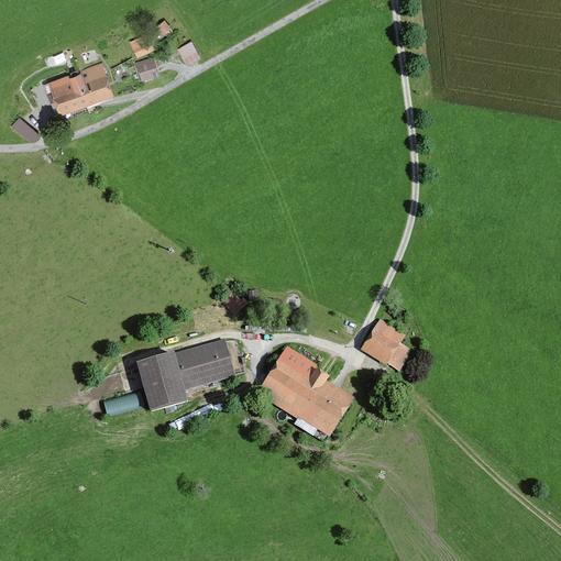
[(157,24),(163,30),(168,25),(163,19),(157,24)]
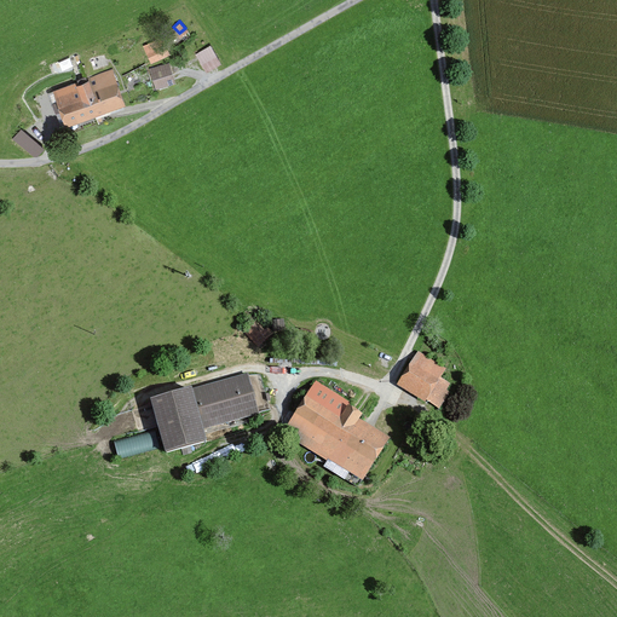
[(205,68),(220,58),(209,40),(194,50),(205,68)]
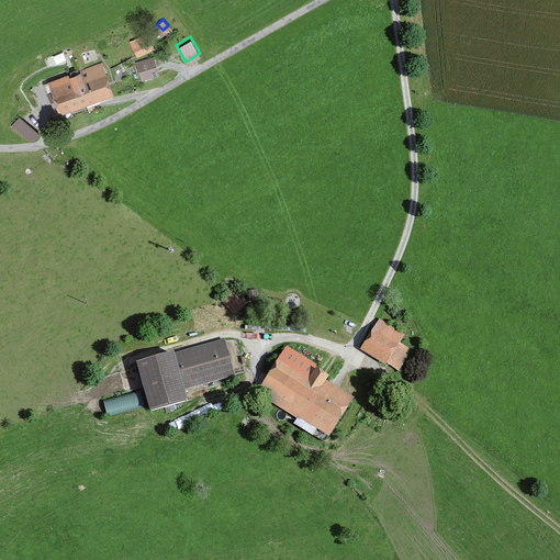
[(133,45),(136,53),(150,46),(147,38),(133,45)]
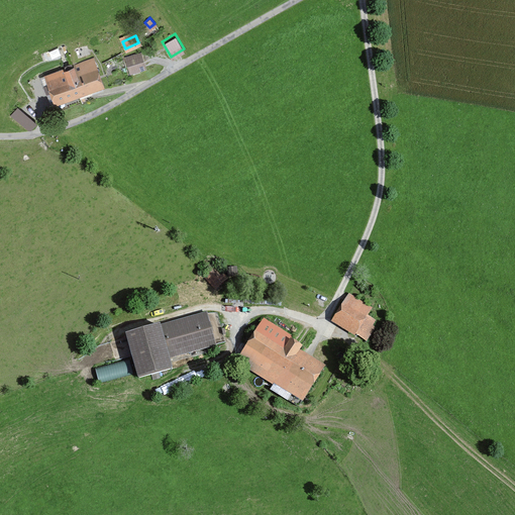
[(125,57),(129,70),(143,66),(139,53),(125,57)]
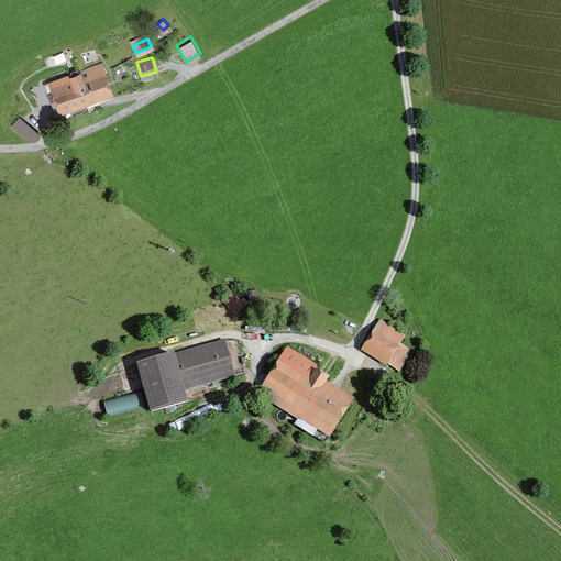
[(107,90),(97,64),(78,70),(88,97),(107,90)]
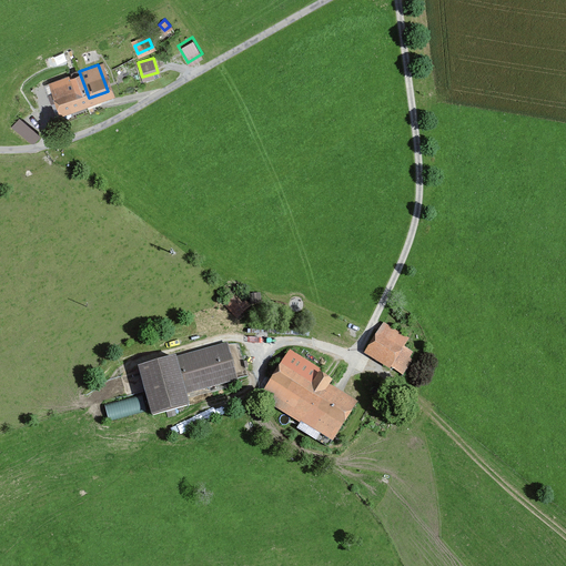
[(54,99),(59,109),(89,98),(79,71),(49,83),(52,93),(47,95),(49,101),(54,99)]
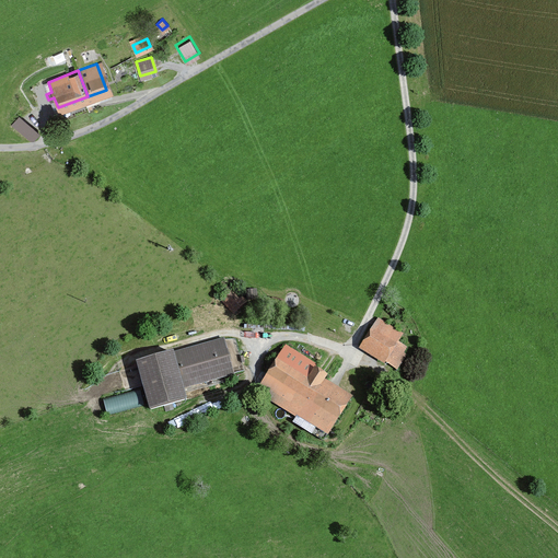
[(18,114),(11,121),(31,138),(37,130),(18,114)]
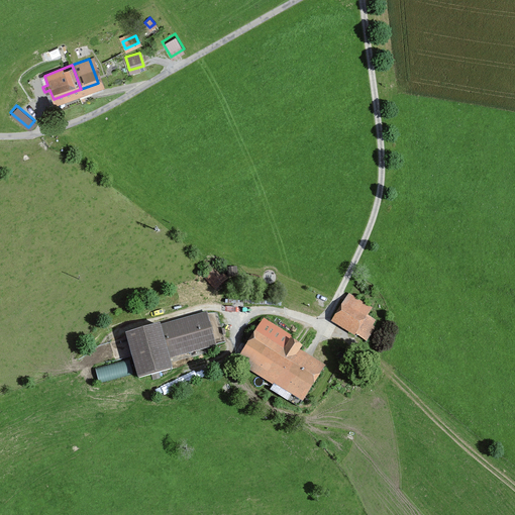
[(366,314),(372,305),(348,291),(333,316),(363,335),(373,318),(366,314)]
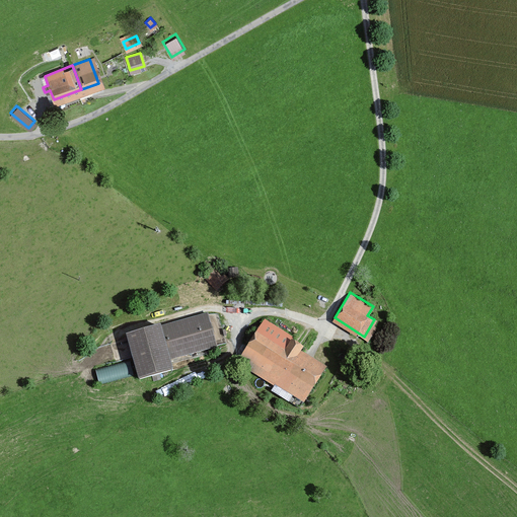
[(139,377),(171,368),(169,358),(216,344),(207,312),(160,325),(160,324),(127,335),(139,377)]
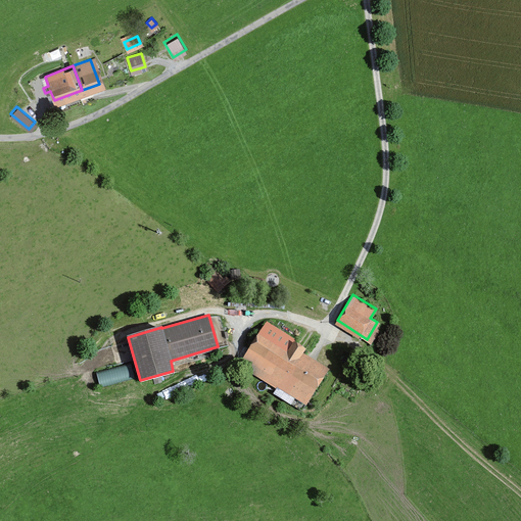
[(324,367),(314,361),(312,364),(298,356),(302,348),(294,343),(295,339),(266,322),(241,363),(303,401),(324,367)]
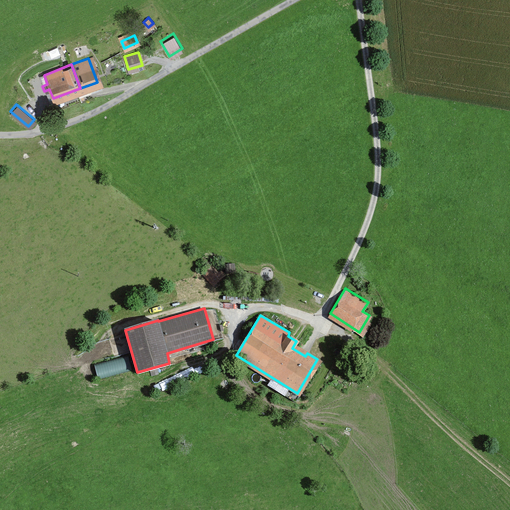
[(127,353),(94,363),(97,376),(131,366),(127,353)]
